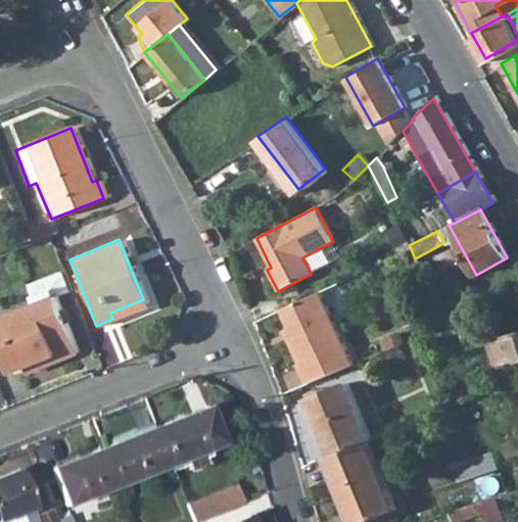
[(59,274),(53,276),(61,295),(67,293),(59,274)]
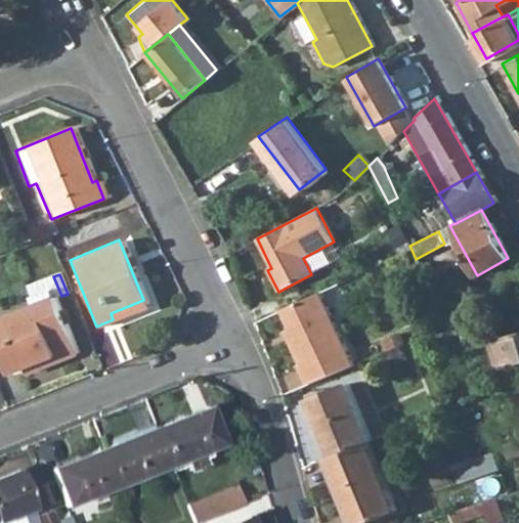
[(32,307),(0,319),(0,358),(7,377),(22,369),(24,374),(74,353),(53,299),(61,296),(53,276),(24,289),(32,307)]
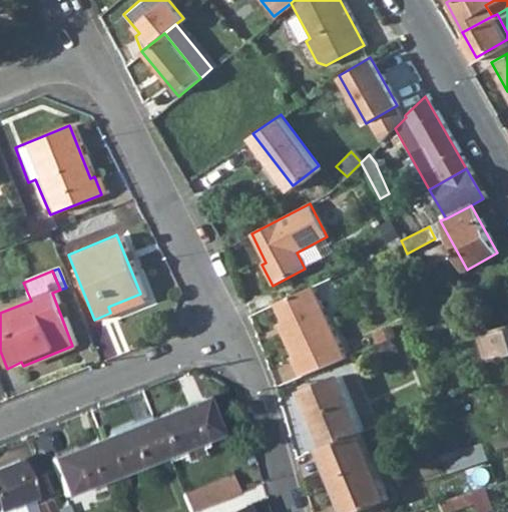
[(312,287),(272,305),(282,331),(278,332),(290,360),(287,361),(295,377),(344,357),(312,287)]
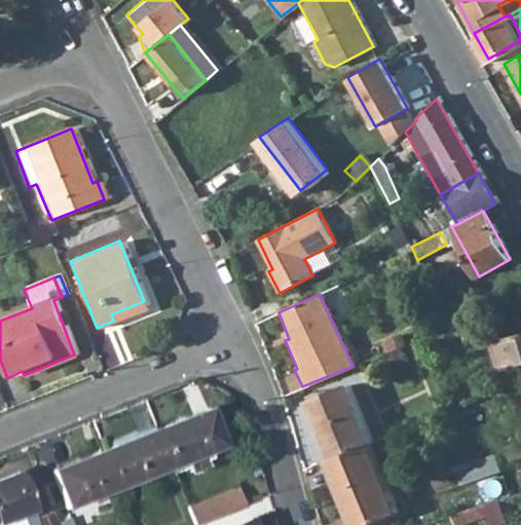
[(111,314),(113,321),(146,307),(144,301),(111,314)]
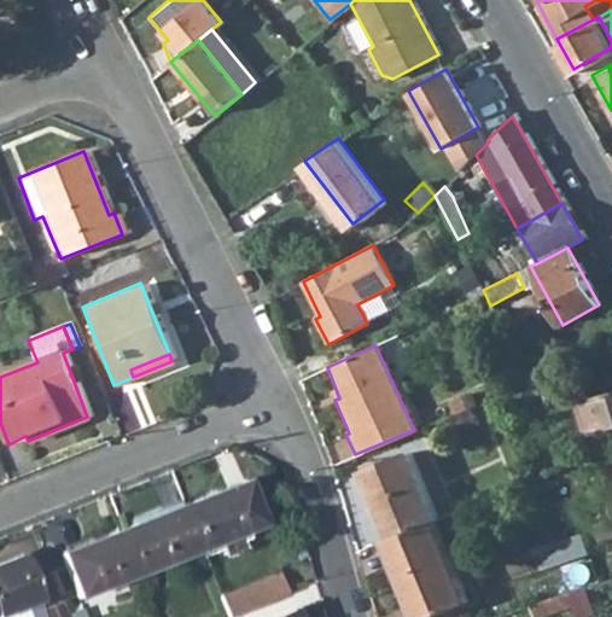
[(611,391),(584,401),(594,432),(611,426),(611,391)]
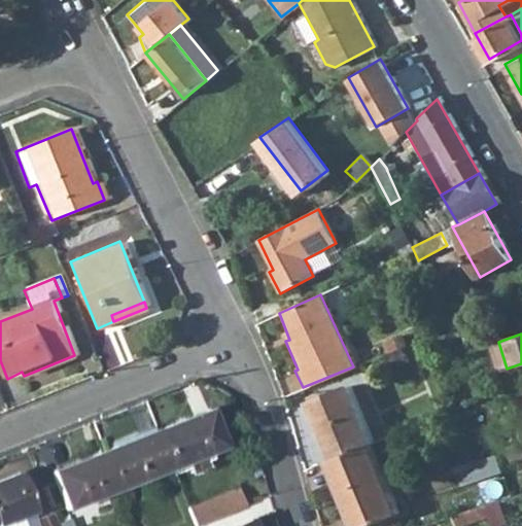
[(385,353),(404,346),(399,335),(380,342),(385,353)]
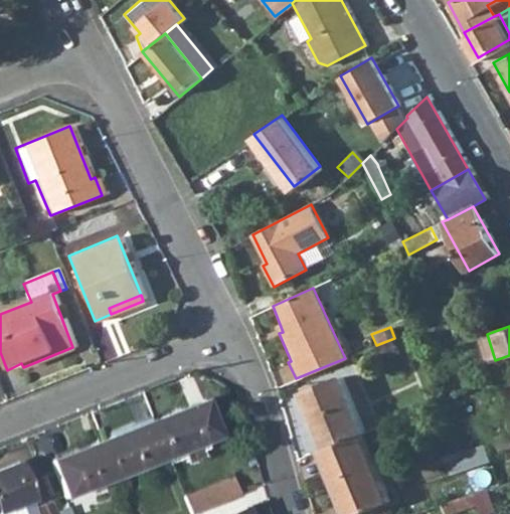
[(485,363),(495,360),(487,334),(477,337),(485,363)]
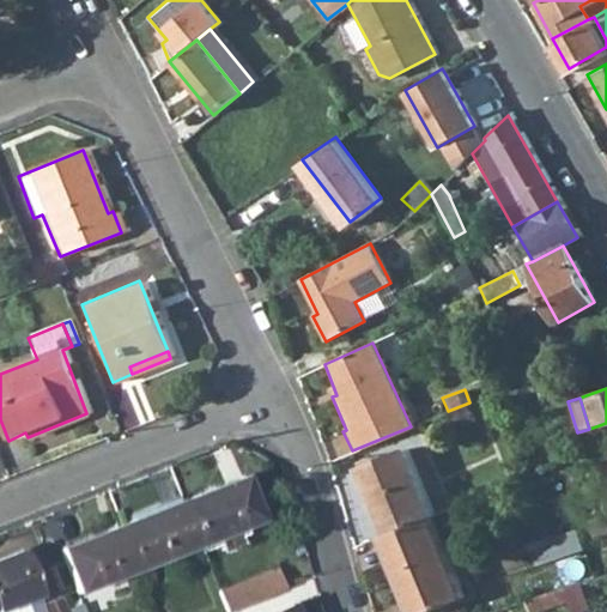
[(606,441),(606,423),(589,429),(595,447),(606,441)]
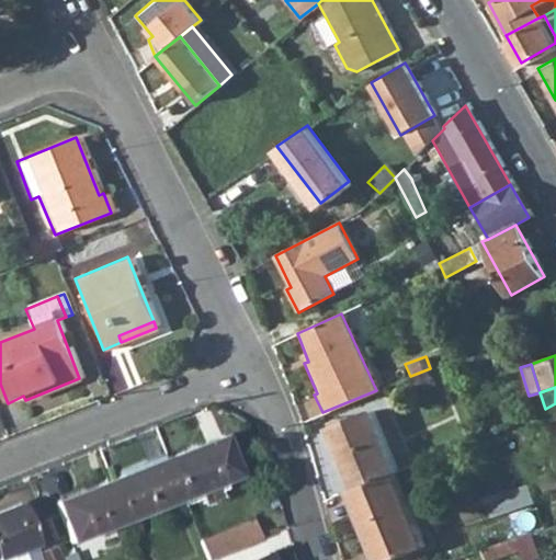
[(370,411),(327,429),(351,489),(392,472),(395,471),(370,411)]
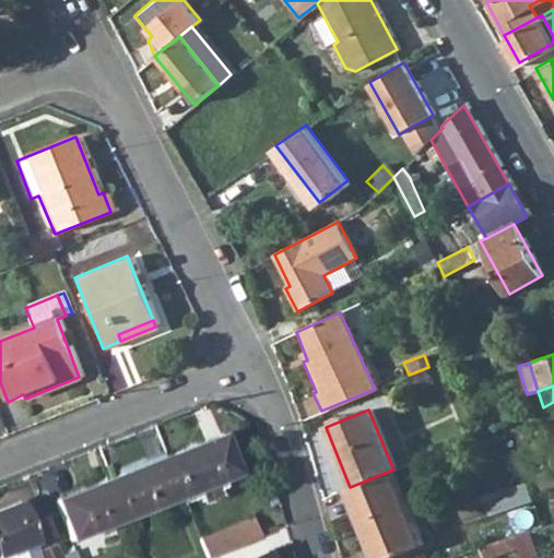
[(234,476),(217,435),(162,456),(178,498),(193,491),(198,503),(217,495),(212,484),(234,476)]
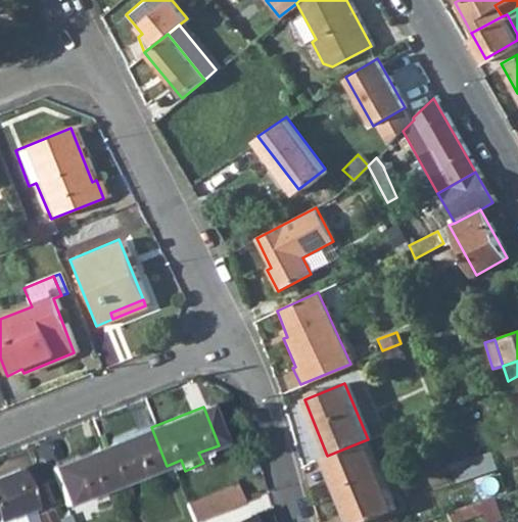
[(99,448),(113,487),(167,466),(151,427),(99,448)]
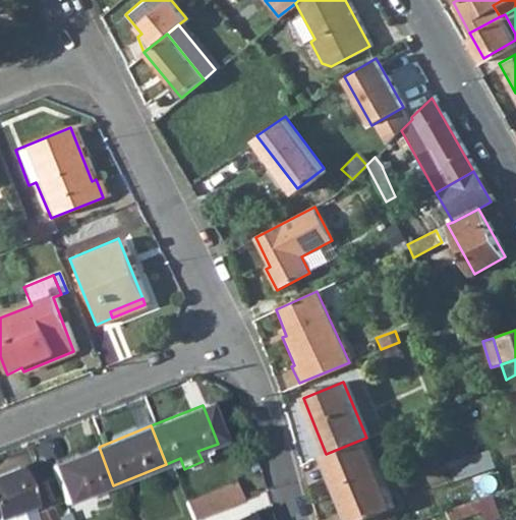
[(356,519),(391,506),(363,439),(326,454),(322,456),(347,519),(356,519)]
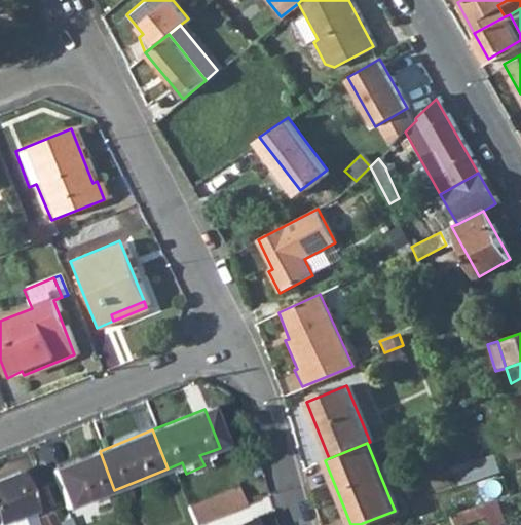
[(100,451),(47,473),(63,511),(114,490),(100,451)]
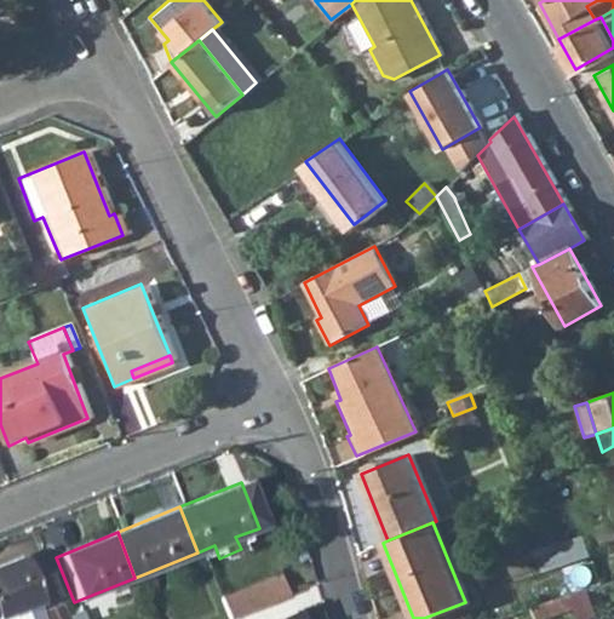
[(586,556),(580,536),(531,554),(537,573),(586,556)]
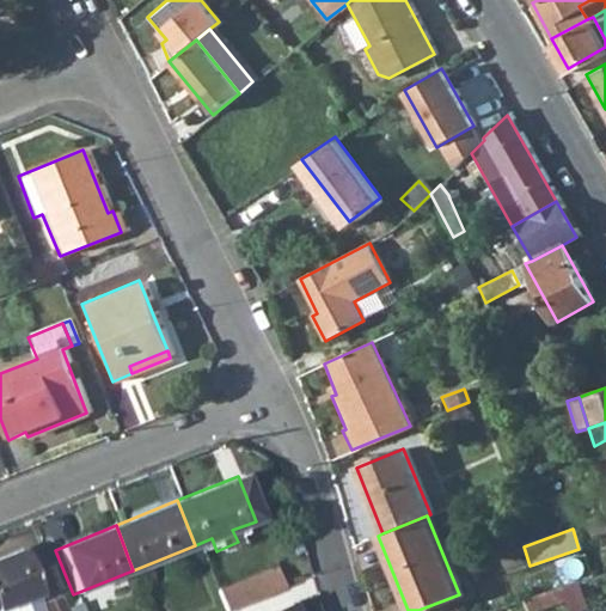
[(0,610),(38,610),(35,603),(32,594),(36,593),(18,549),(0,556),(0,610)]
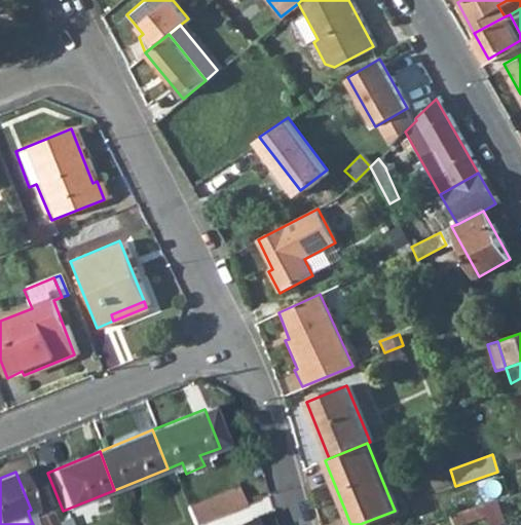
[(191,524),(239,505),(232,488),(182,508),(189,524),(191,524)]
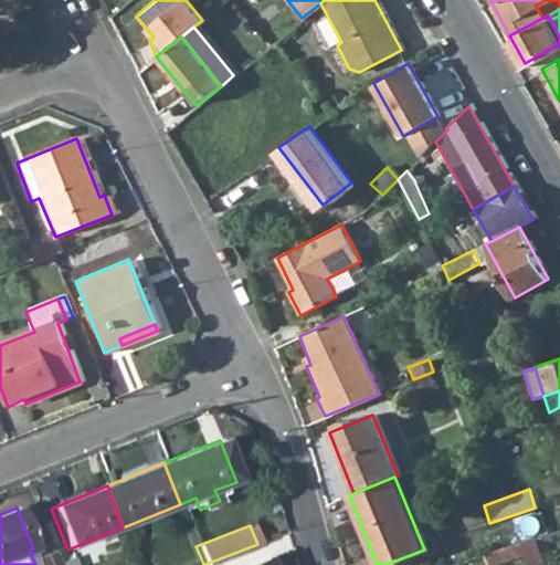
[(539,564),(531,536),(517,541),(521,554),(525,564),(539,564)]
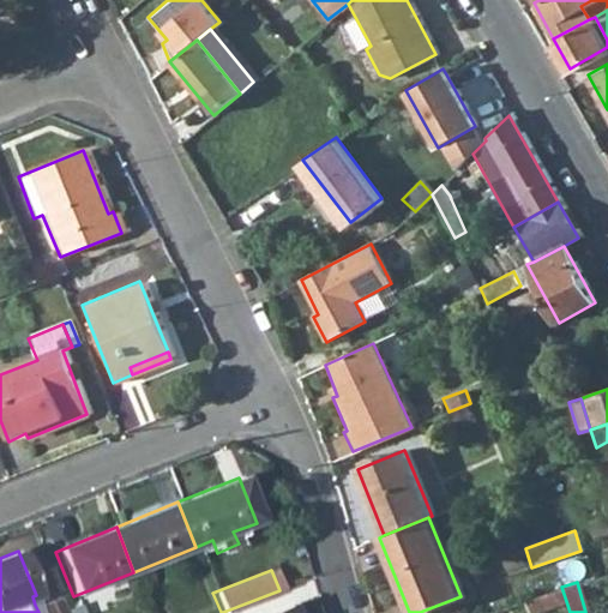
[(506,612),(530,612),(566,601),(561,587),(505,606),(506,612)]
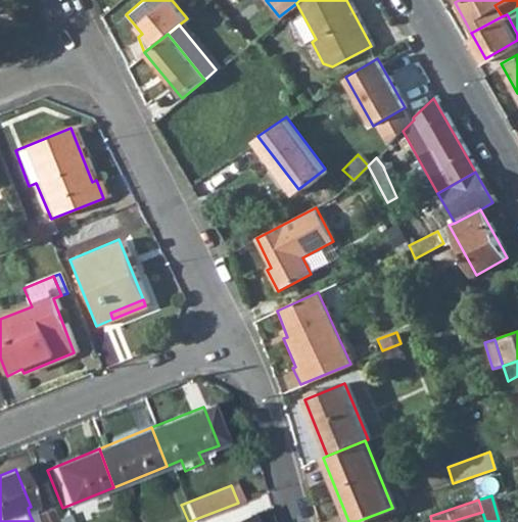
[(33,521),(50,521),(49,518),(45,509),(30,515),(33,521)]
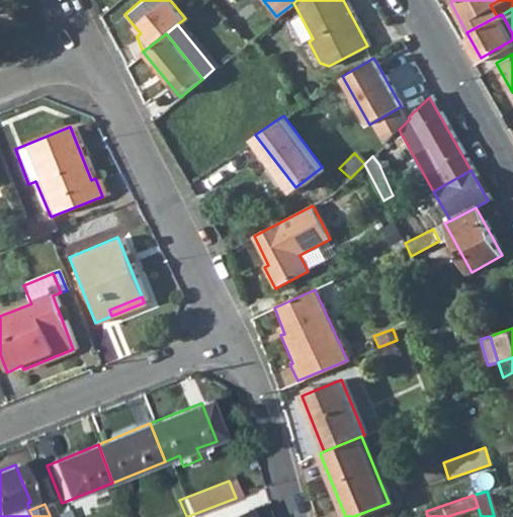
[(49,513),(50,516),(64,516),(62,508),(49,513)]
